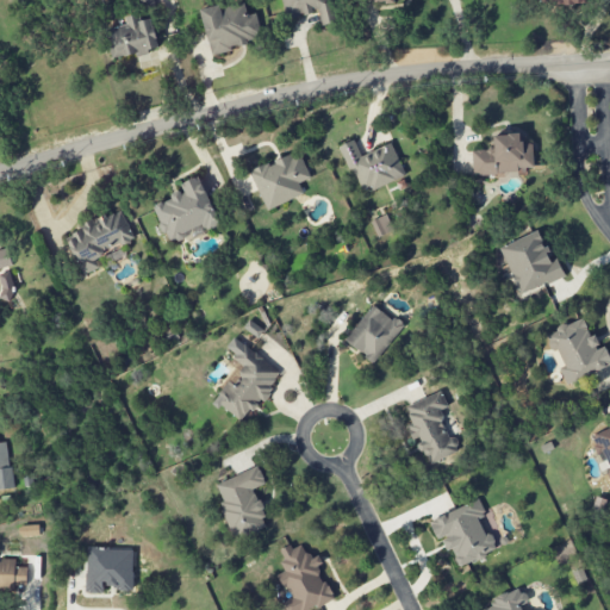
[(241,0),(200,11),(212,55),(248,45),(247,41),(262,37),(255,13),(248,16),(243,0),(241,0)]
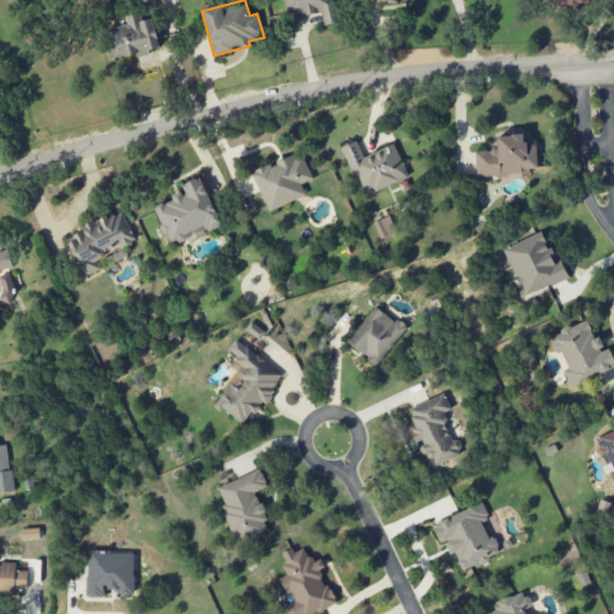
[(283,0),(289,19),(320,12),(324,26),(337,23),(331,0),(283,0)]
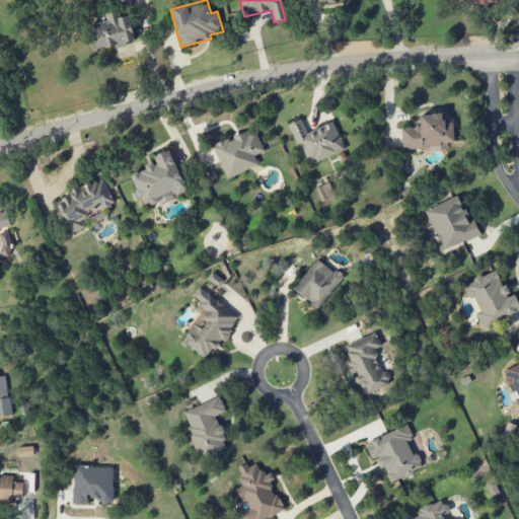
[(92,24),(95,50),(128,46),(127,42),(134,41),(131,16),(118,18),(117,13),(107,14),(108,22),(92,24)]
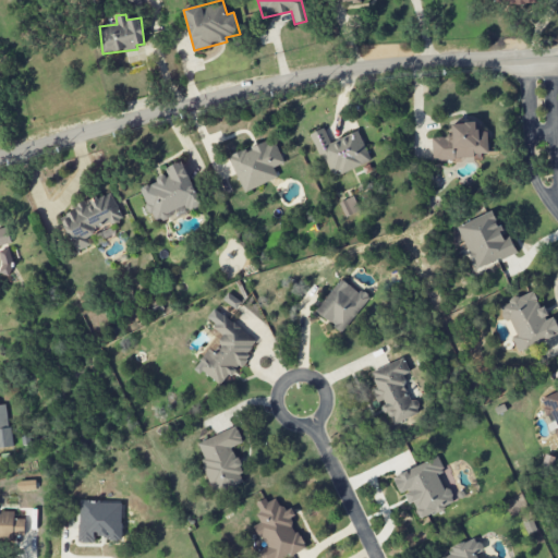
[(487,132),(475,132),(475,122),(451,123),(452,136),(432,137),(433,160),(475,158),(475,154),(488,153),(487,132)]
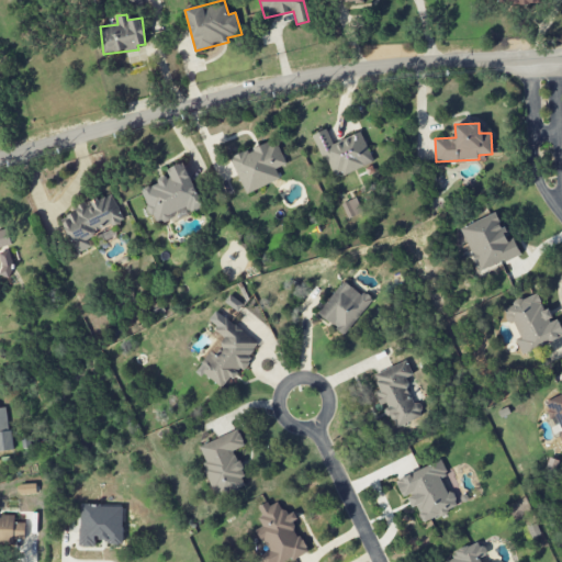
[(361,133),(333,144),(326,130),(314,134),(332,178),(373,161),(361,133)]
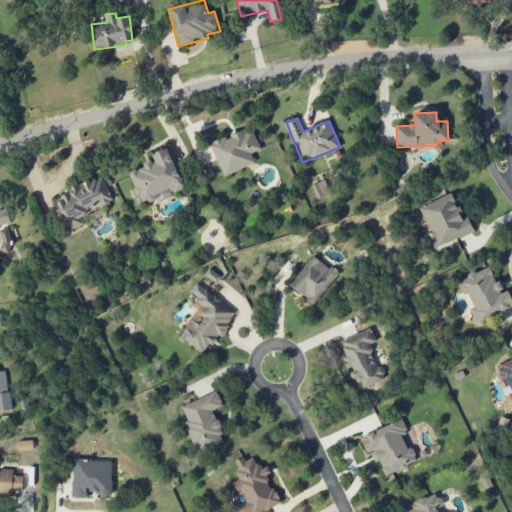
[(255,163),(251,154),(261,149),(250,126),(210,145),(224,177),(255,163)]
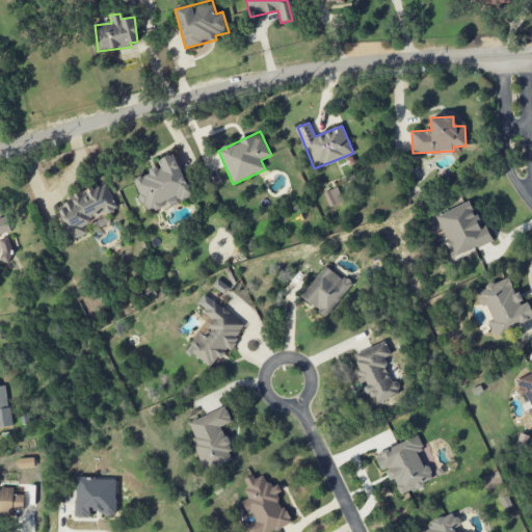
[(193,197),(174,154),(158,161),(160,167),(133,180),(148,213),(161,207),(160,204),(177,195),(180,203),(193,197)]
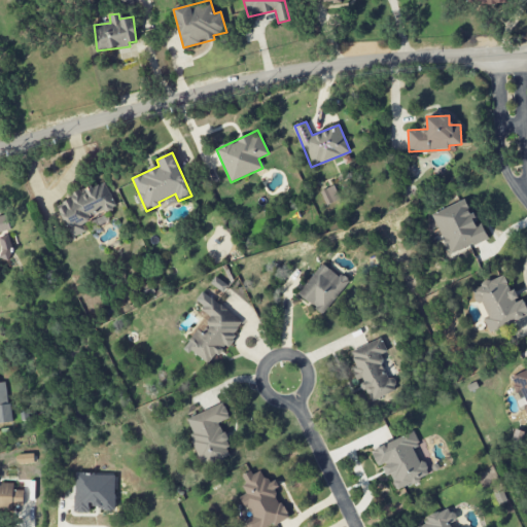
[(71,238),(85,232),(81,221),(115,206),(105,181),(82,191),(56,204),(71,238)]
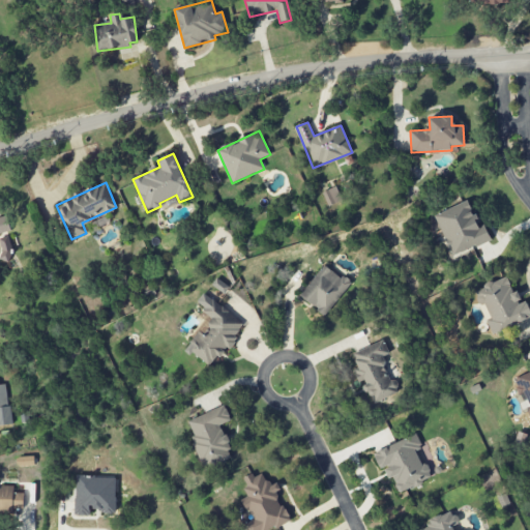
[(328,207),(342,201),(335,186),(322,193),(328,207)]
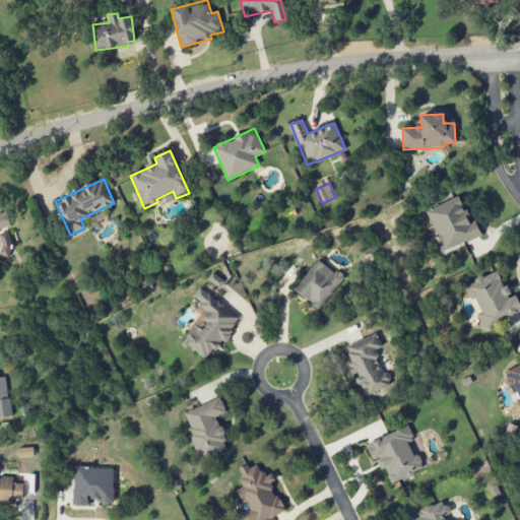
[(444,252),(481,236),(475,220),(470,222),(459,197),(427,211),(444,252)]
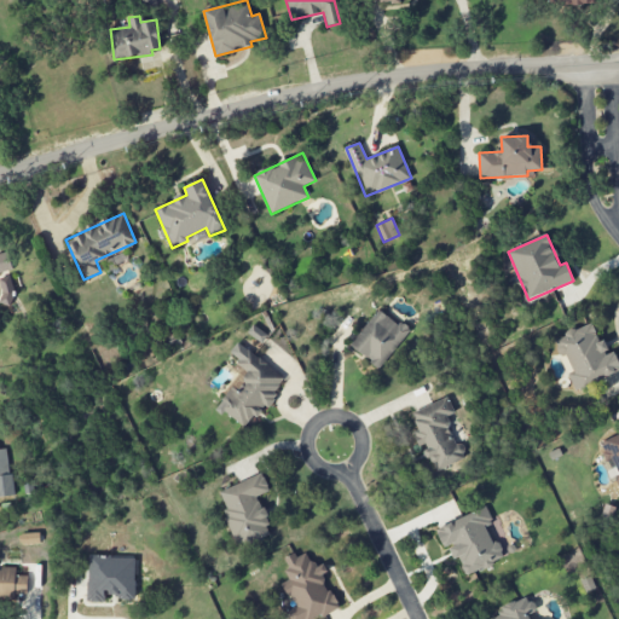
[(0,273),(12,271),(9,253),(0,254),(0,273)]
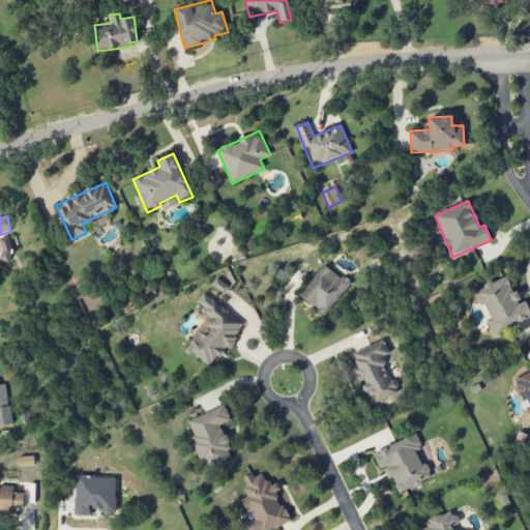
[(11,259),(8,234),(0,234),(0,242),(2,260),(11,259)]
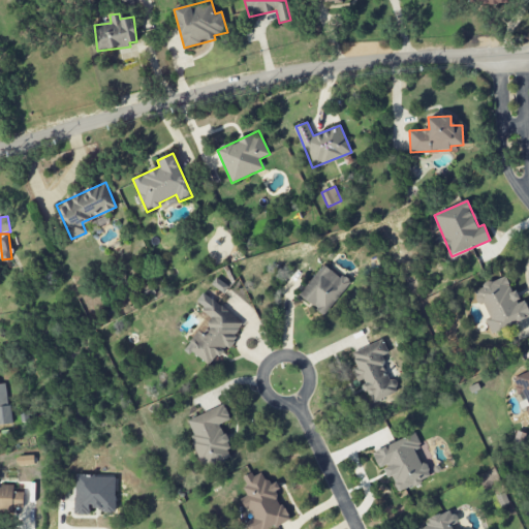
[(323,316),(349,284),(324,263),(299,296),(323,316)]
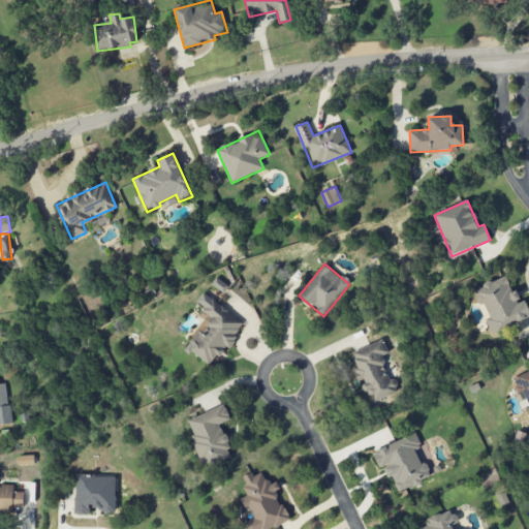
[(491,334),(528,317),(528,312),(524,301),(518,303),(506,276),(473,290),(479,306),(484,304),(490,318),(485,320),(491,334)]
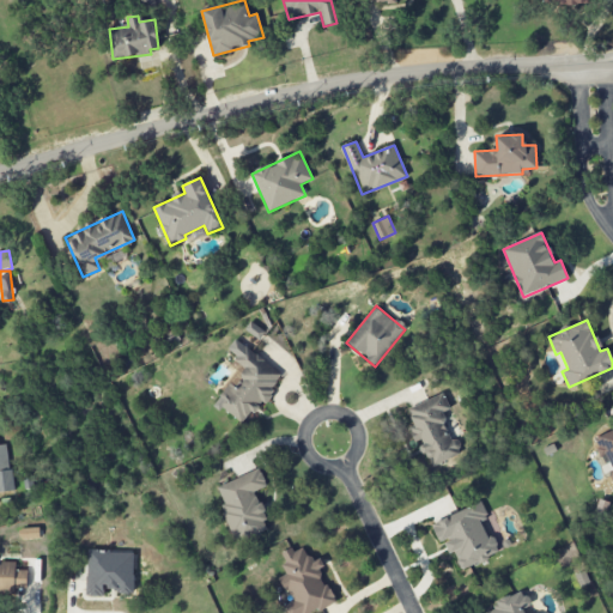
[(248,426),(281,371),(234,341),(228,350),(237,356),(231,366),(236,369),(213,405),(248,426)]
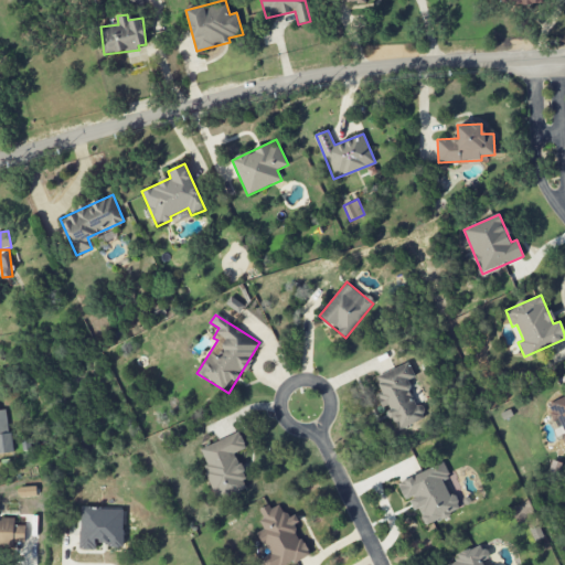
[(375,376),(382,393),(376,395),(382,408),(386,406),(396,430),(426,419),(420,404),(415,406),(408,391),(411,390),(407,381),(415,377),(409,363),(375,376)]
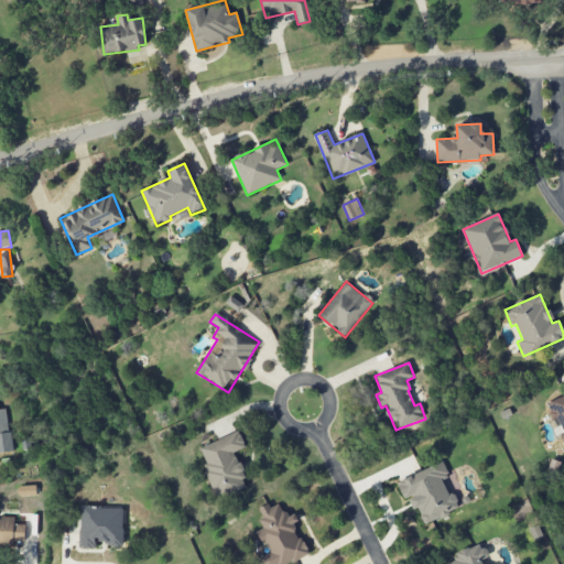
[(0,453),(12,452),(8,409),(0,409),(0,453)]
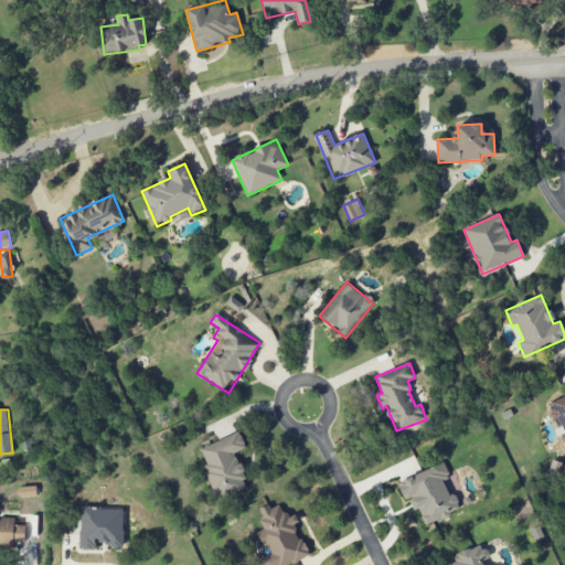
[(198,450),(219,501),(249,488),(234,454),(246,448),(240,432),(198,450)]
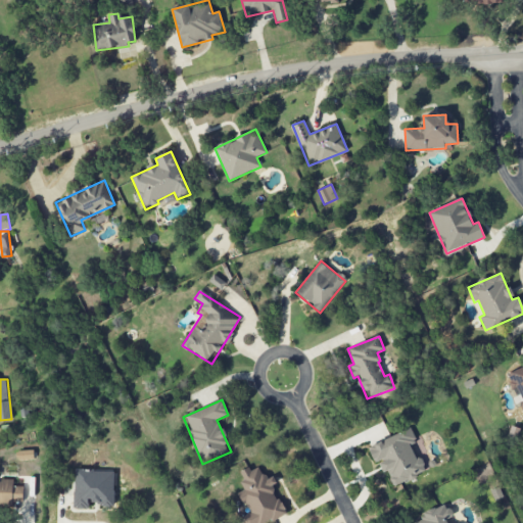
[(368,446),(375,465),(382,462),(391,486),(426,472),(420,458),(416,459),(410,444),(417,441),(412,429),(368,446)]
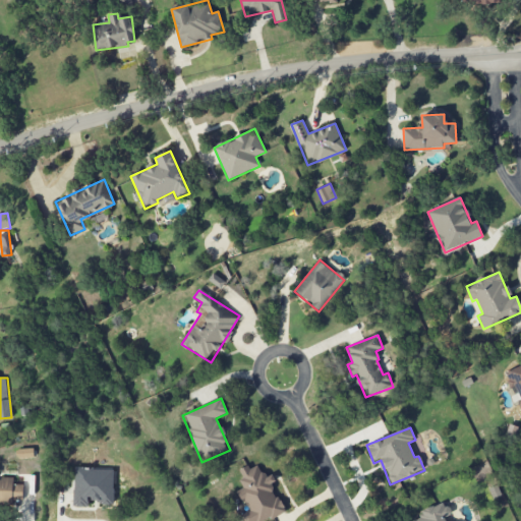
[(18,450),(19,459),(35,457),(34,448),(18,450)]
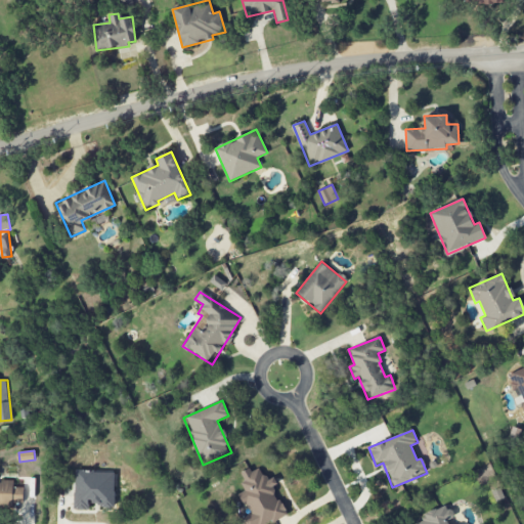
[(245,523),(265,523),(286,517),(272,478),(265,480),(260,467),(241,473),(244,482),(242,483),(245,491),(241,493),(249,516),(243,518),(245,523)]
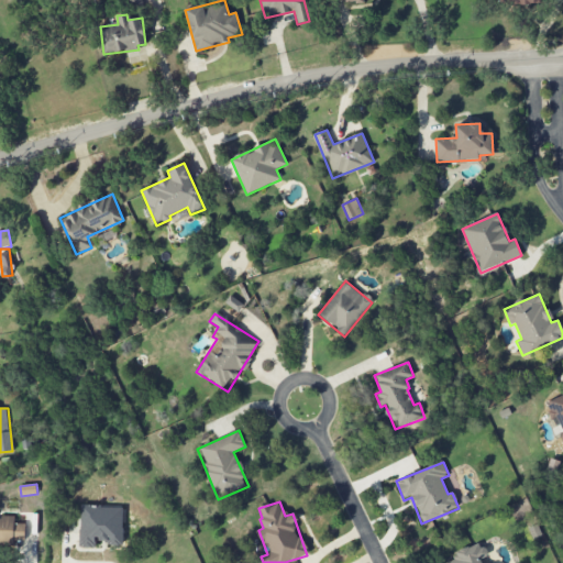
[(79,547),(97,548),(97,543),(122,544),(123,507),(81,506),(79,547)]
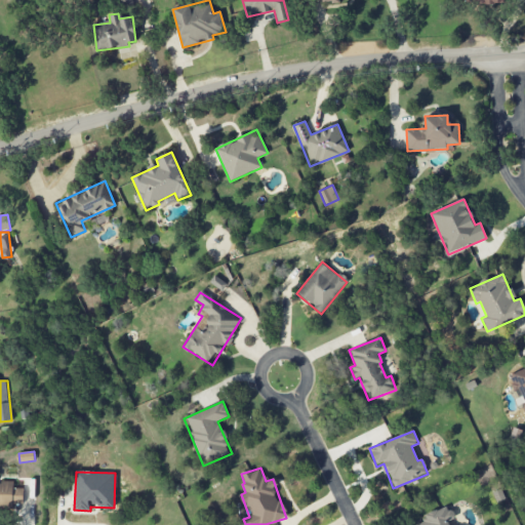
[(0,508),(23,509),(23,488),(13,488),(13,484),(0,483),(0,508)]
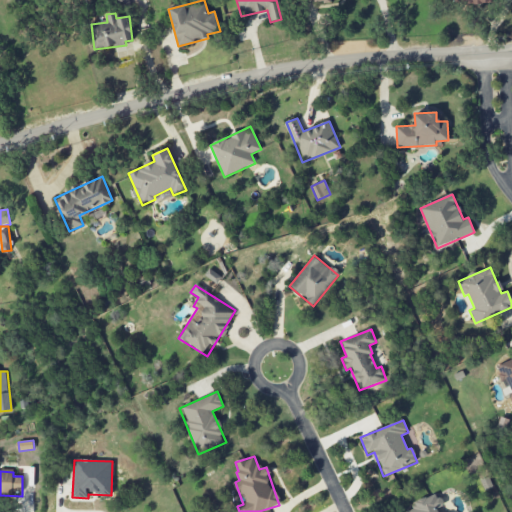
[(448,511),(448,509),(444,510),(438,495),(405,507),(406,511),(448,511)]
